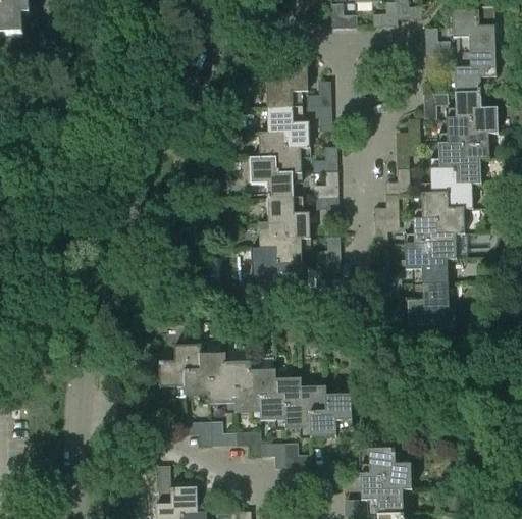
[(0,0),(0,36),(23,36),(22,0),(0,0)]
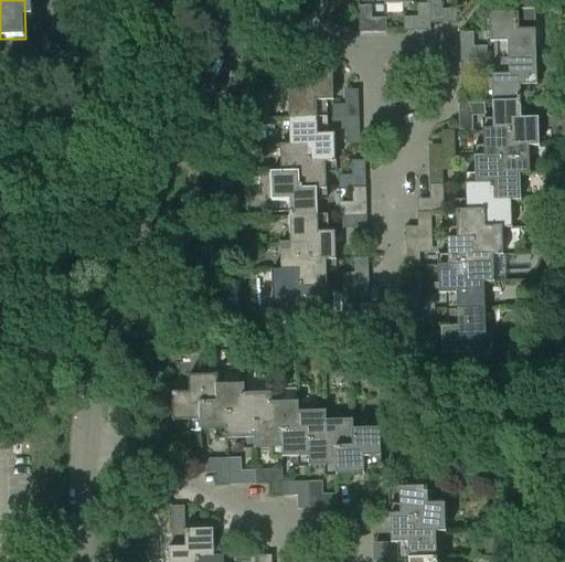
[(443,6),(443,20),(457,20),(456,6),(443,6)]
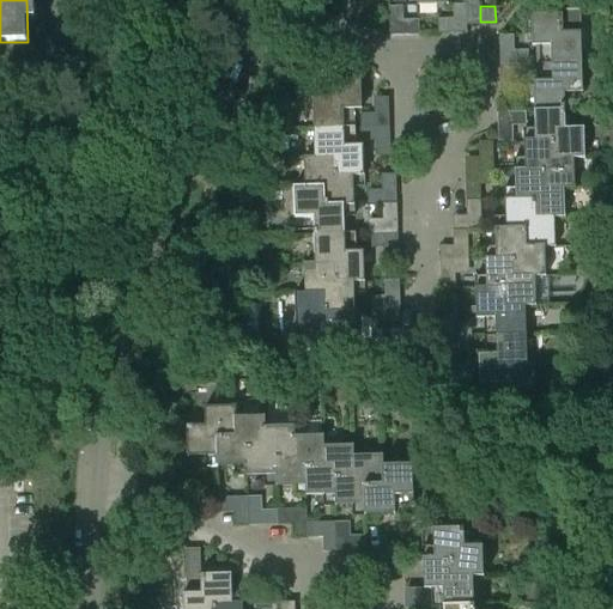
[(551,42),(551,60),(582,59),(581,6),(560,6),(560,11),(532,12),(533,43),(551,42)]
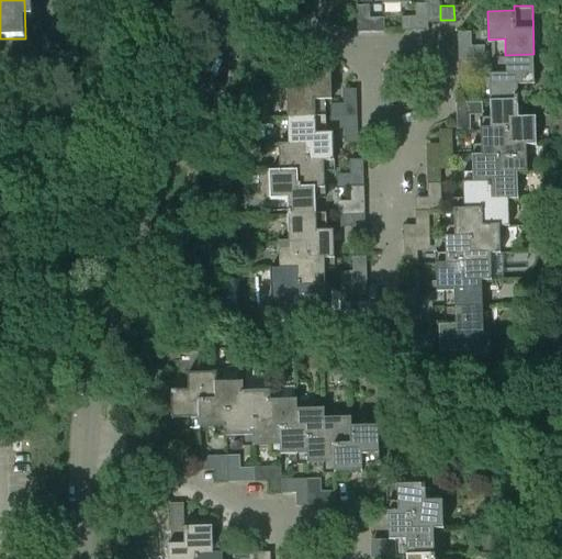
[(402,14),(402,28),(416,28),(415,14),(402,14)]
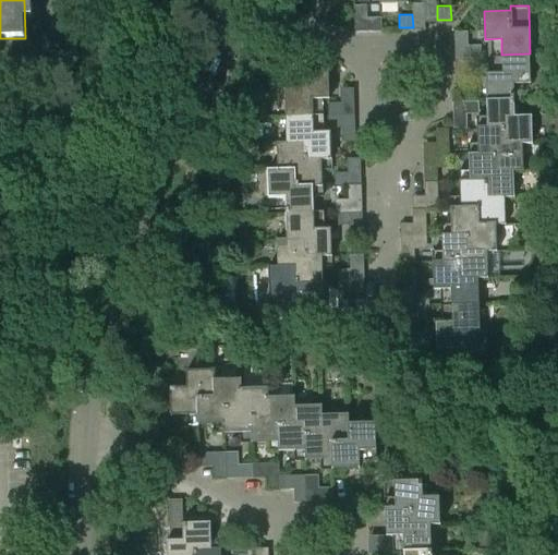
[(367,15),(367,29),(381,29),(381,15),(367,15)]
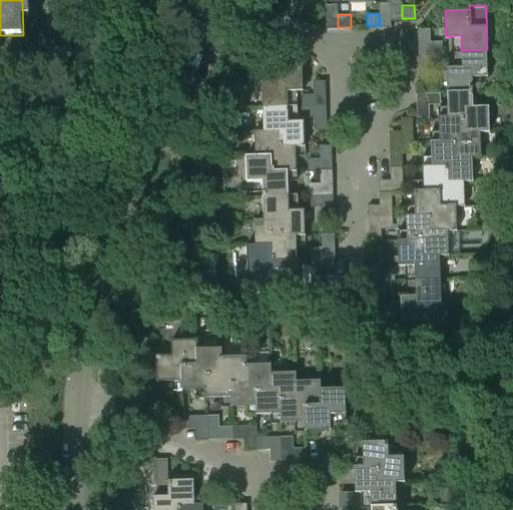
[(418,27),(418,40),(431,40),(430,27),(418,27)]
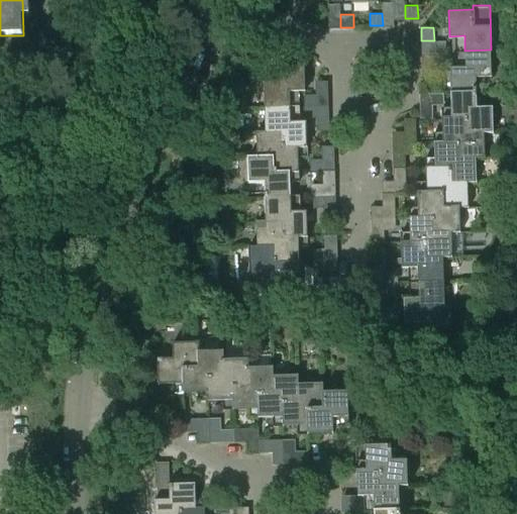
[(449,66),(450,91),(477,90),(476,76),(492,75),(491,49),(464,50),(466,66),(449,66)]
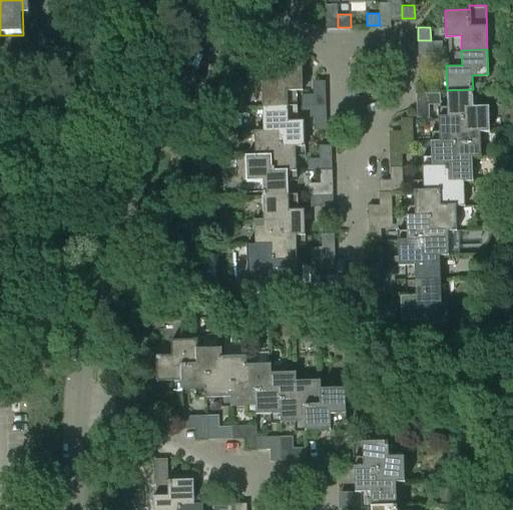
[(432,75),(432,62),(419,63),(419,76),(432,75)]
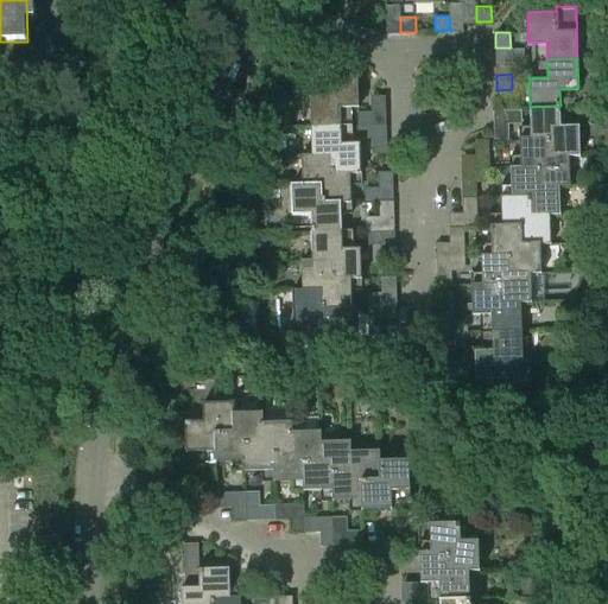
[(310,95),(311,125),(341,124),(341,107),(359,106),(359,76),(328,77),(329,95),(310,95)]
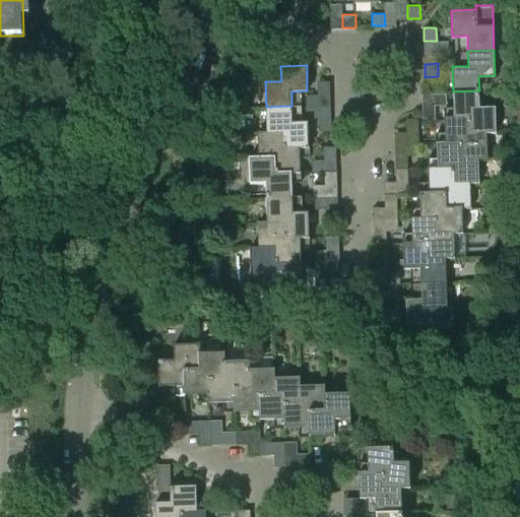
[(317,81),(318,94),(330,93),(330,80),(317,81)]
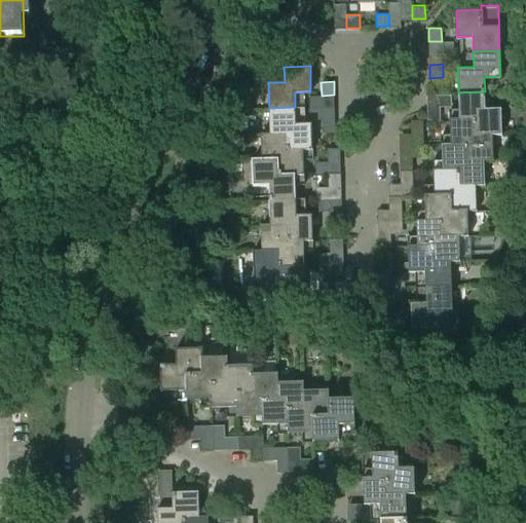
[(458,92),(459,117),(459,118),(475,117),(475,134),(493,133),(493,134),(501,134),(500,107),(485,107),(485,91),(458,92)]
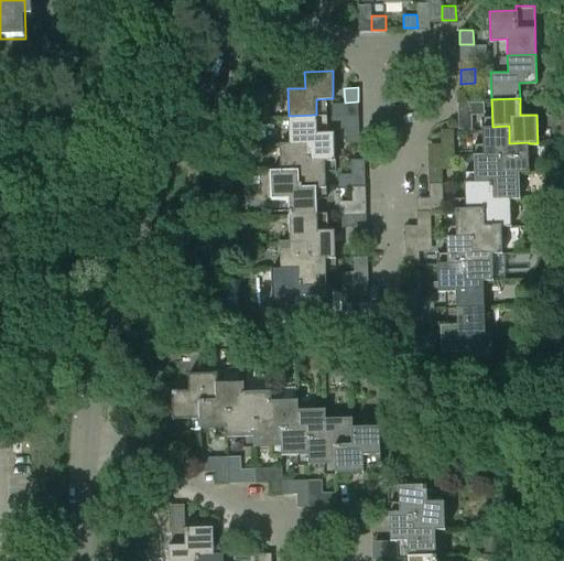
[(458,114),(458,127),(473,127),(472,114),(458,114)]
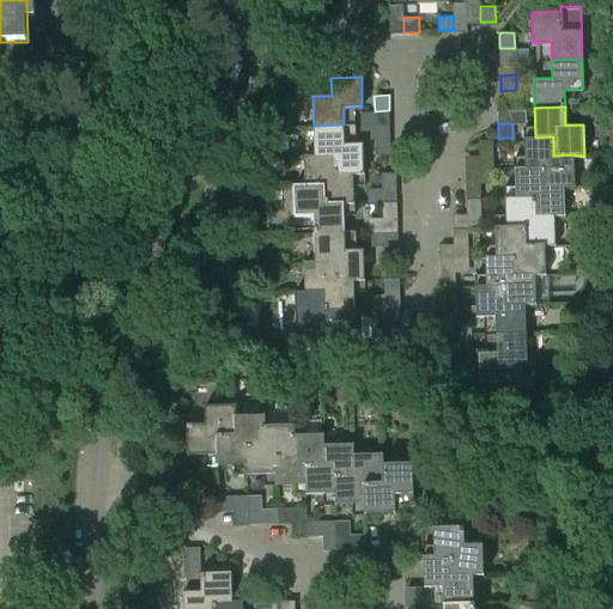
[(314,126),(314,154),(314,156),(333,154),(334,174),(353,172),(353,174),(364,174),(363,142),(345,144),(344,125),(314,126)]
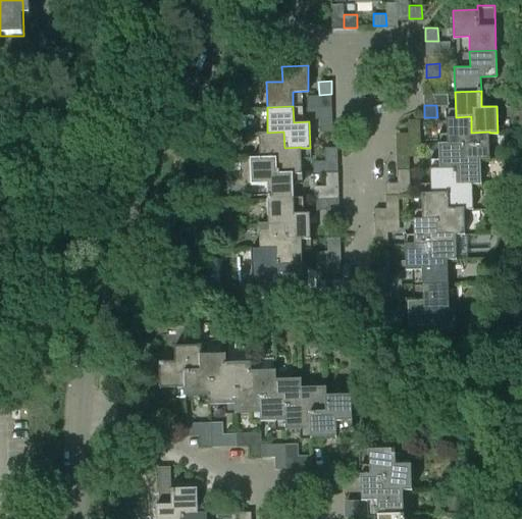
[(447,116),(448,142),(462,142),(463,157),(480,157),(489,157),(489,133),(489,132),(471,133),(471,116),(456,117),(456,116),(447,116)]
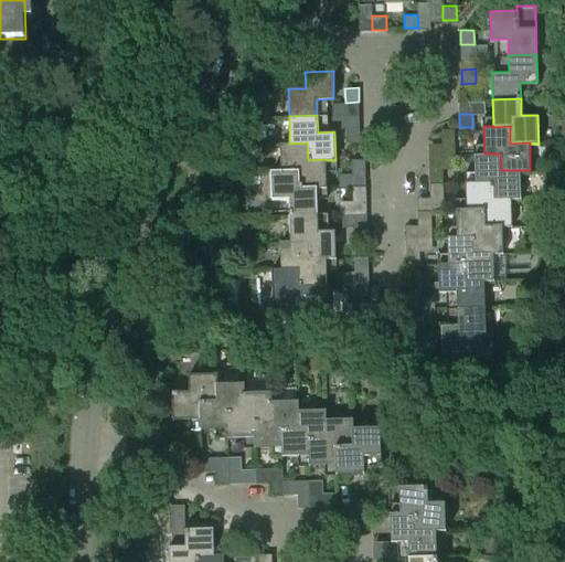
[(345,127),(347,141),(360,141),(360,127),(345,127)]
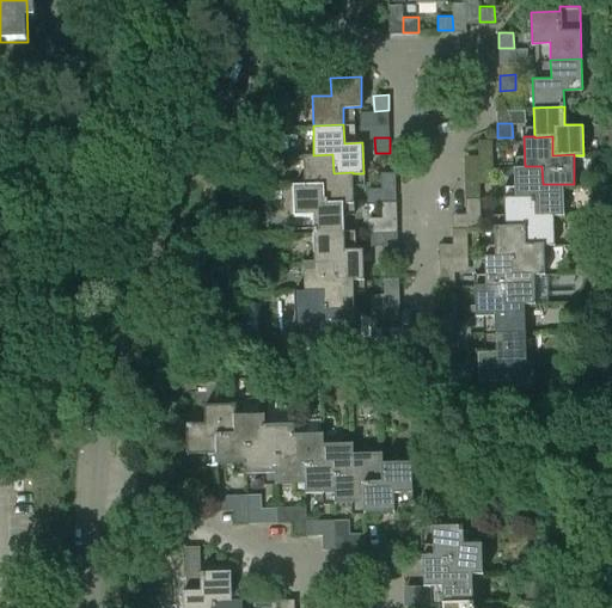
[(478,140),(478,154),(494,153),(493,139),(478,140)]
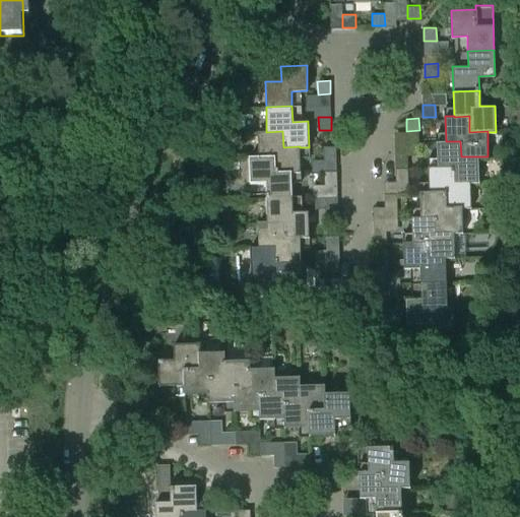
[(257,131),(258,156),(258,157),(273,156),(274,172),(291,172),(301,172),(300,147),(300,146),(283,147),(282,131),(266,132),(266,131),(257,131)]
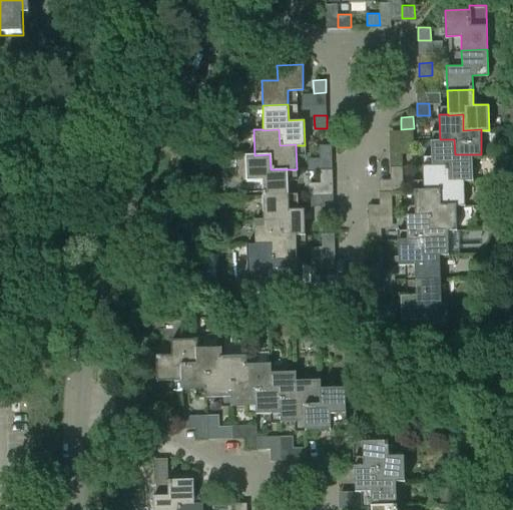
[(431,139),(432,163),(432,164),(445,163),(446,179),(464,178),(464,179),(473,179),(472,154),(455,154),(454,139),(440,139),(431,139)]
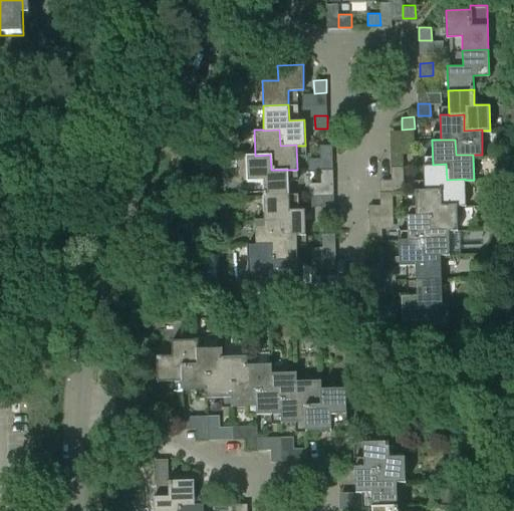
[(319,145),(320,157),(332,156),(332,144),(319,145)]
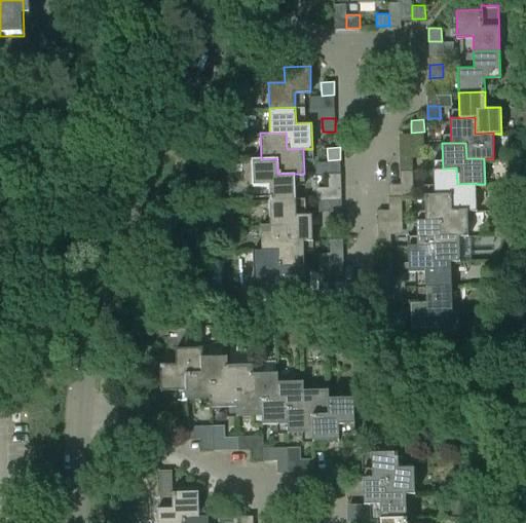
[(400,157),(400,171),(413,170),(412,156),(400,157)]
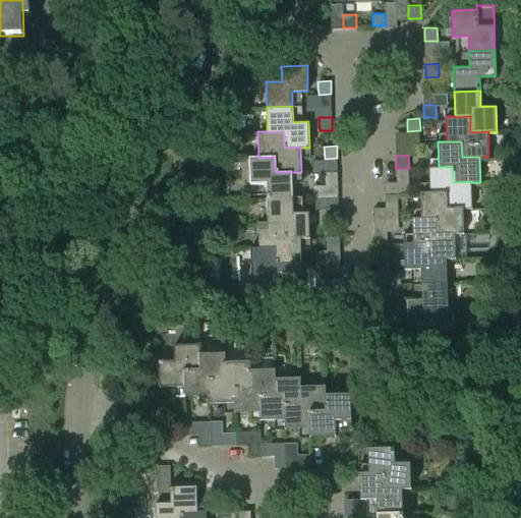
[(267,183),(267,197),(293,196),(292,172),(275,172),(274,157),(258,158),(258,157),(249,157),(250,183),(267,183)]
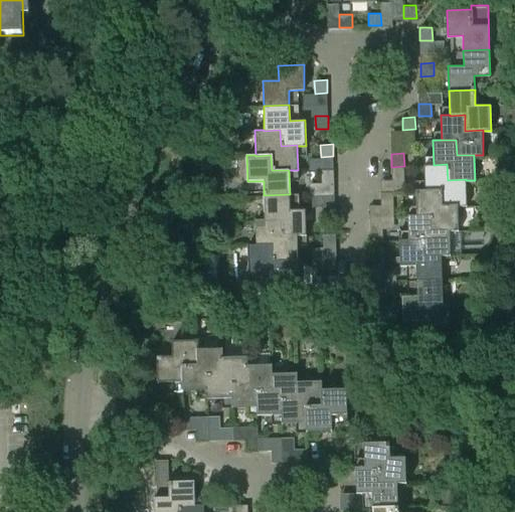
[(424,164),(424,189),(424,190),(440,189),(441,205),(458,204),(458,205),(467,205),(466,180),(466,179),(448,180),(447,164),(434,165),(434,164),(424,164)]
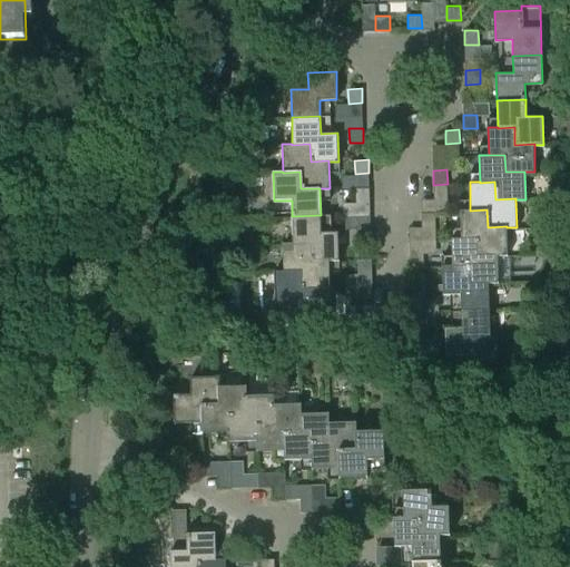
[(448,184),(433,185),(434,198),(448,198),(448,184)]
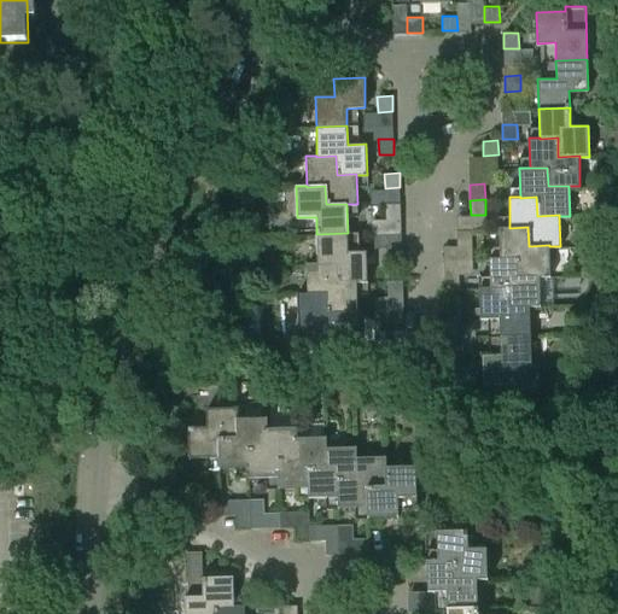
[(385,203),(385,218),(401,218),(401,203),(385,203)]
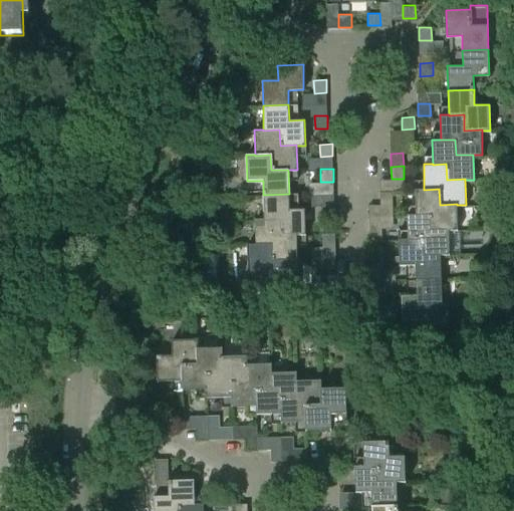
[(415,189),(416,214),(431,214),(432,230),(449,229),(449,230),(458,229),(457,205),(457,204),(440,205),(439,189),(424,190),(424,189),(415,189)]
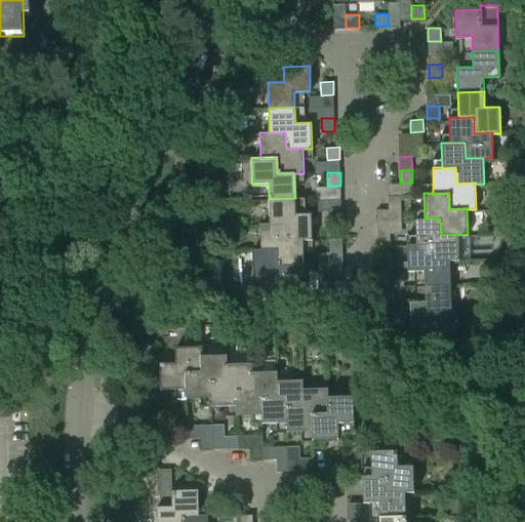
[(388,195),(389,208),(401,208),(401,195),(388,195)]
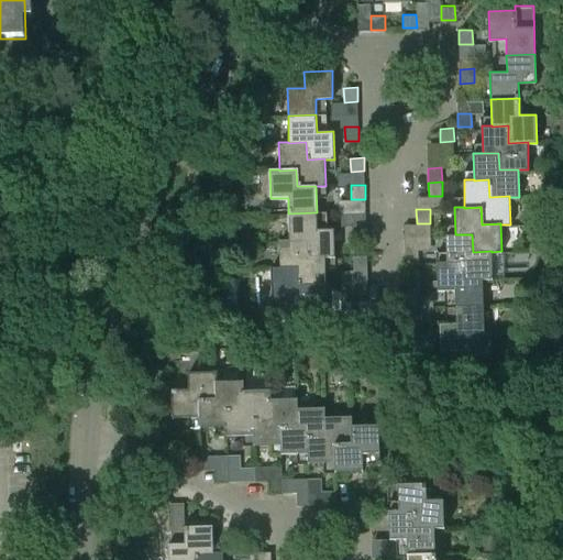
[(288,213),(288,240),(306,240),(306,256),(326,255),(326,257),(335,257),(334,229),(317,229),(317,212),(288,213)]
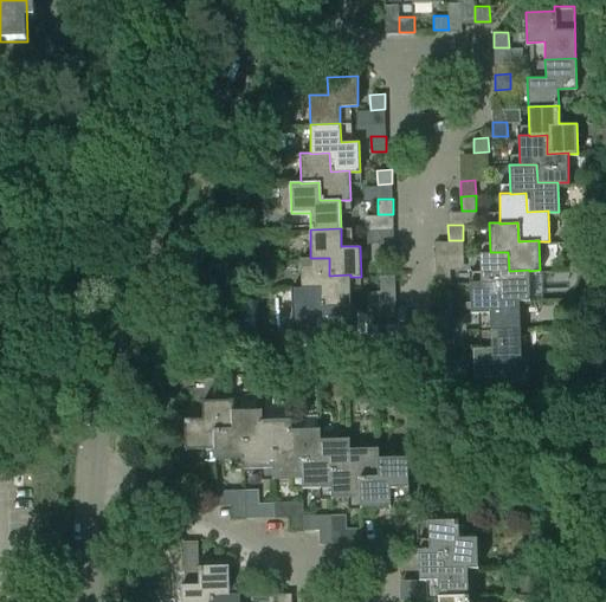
[(394,257),(394,241),(379,241),(379,257),(394,257)]
